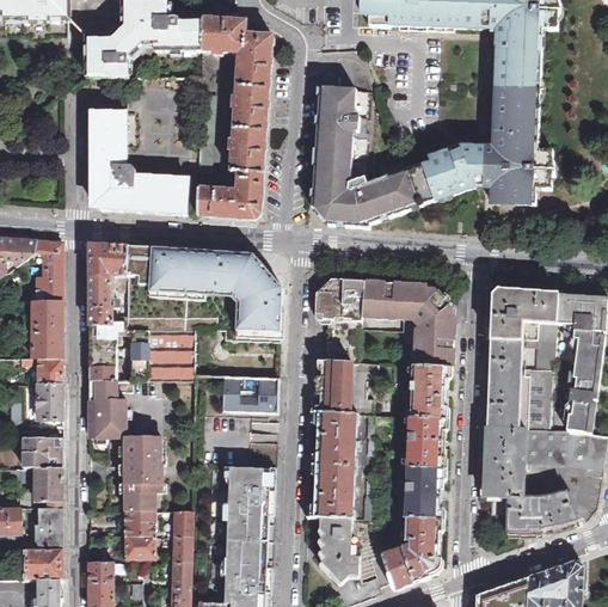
[(127,0),(128,14),(121,22),(139,41),(145,35),(200,34),(200,8),(172,8),(171,0),(127,0)]
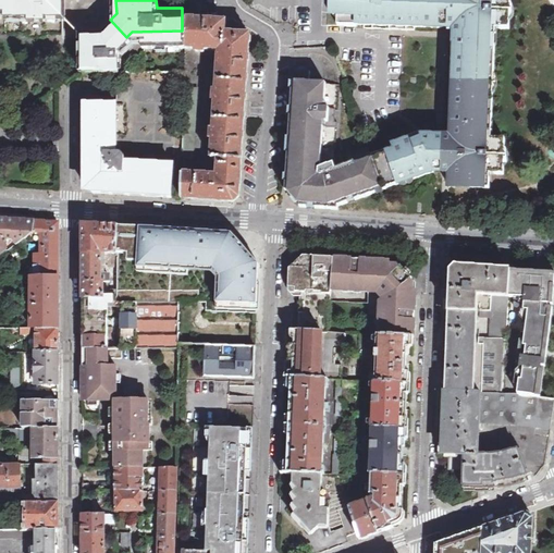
[(351,22),(351,21),(436,23),(451,23),(446,132),(434,132),(416,131),(392,140),(393,146),(370,155),(380,185),(431,168),(434,168),(501,170),(502,135),(490,134),(491,118),(490,118),(491,89),(494,83),(494,80),(494,75),(493,72),(491,70),(492,60),(492,41),(494,41),(494,24),(506,25),(507,17),(509,14),(511,11),(512,8),(511,4),(511,1),(509,0),(325,0),(327,5),(330,12),(334,12),(333,21),(351,22)]
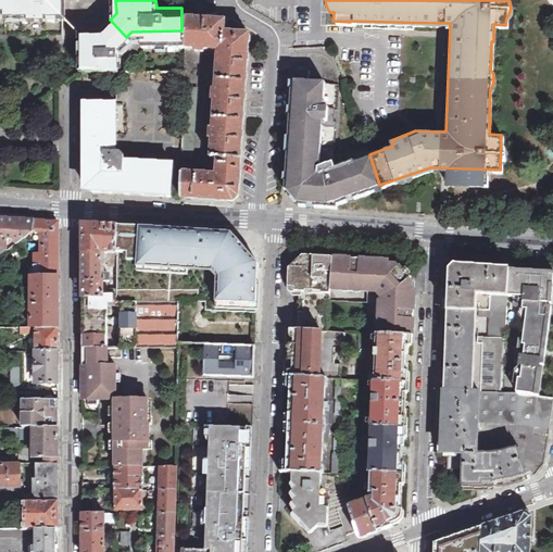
[(211,16),(184,15),(181,30),(183,42),(192,42),(192,45),(201,46),(201,44),(216,44),(213,86),(211,86),(210,93),(213,93),(211,124),(209,124),(208,132),(210,132),(209,152),(216,152),(215,170),(179,168),(178,193),(230,197),(236,191),(239,155),(242,107),(244,60),(247,30),(223,29),(223,17),(211,16)]
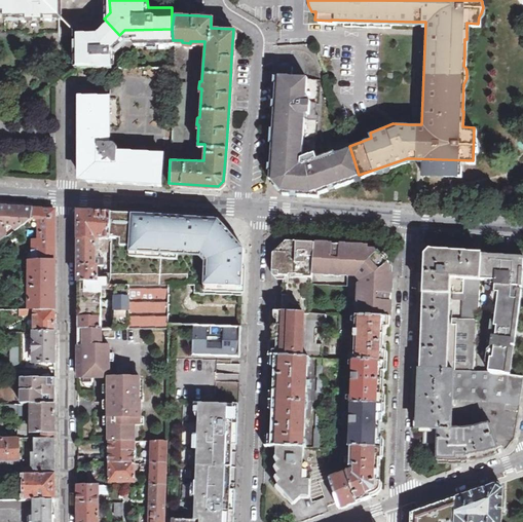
[(99,24),(77,24),(78,59),(114,58),(113,38),(119,35),(104,19),(99,24)]
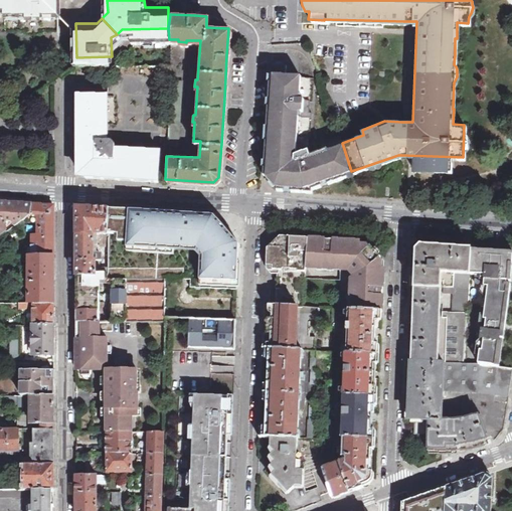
[(351,171),(342,143),(326,149),(325,147),(308,153),(306,148),(293,152),(295,114),(309,115),(309,110),(306,110),(307,98),(297,97),(298,71),(283,70),(283,61),(269,60),(267,102),(262,171),(275,171),(275,187),(309,189),(310,186),(351,171)]
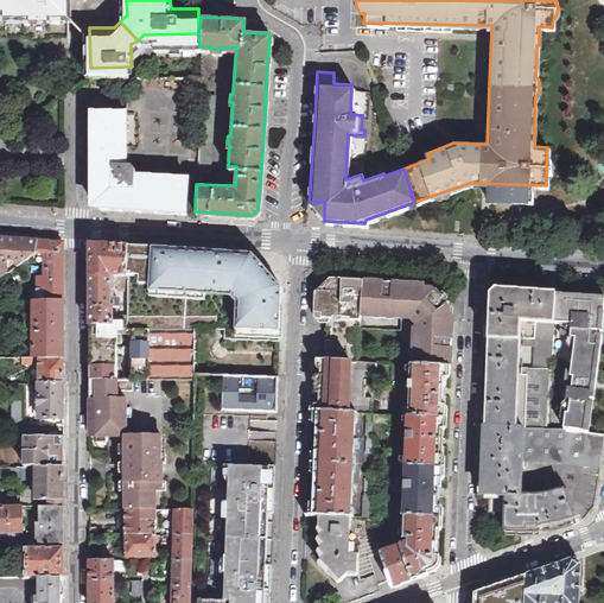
[(213,91),(197,90),(196,166),(208,166),(213,91)]
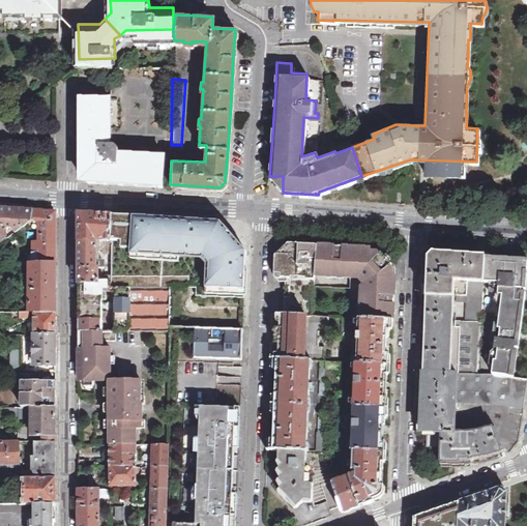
[(92,159),(115,161),(115,148),(115,145),(113,142),(111,141),(108,141),(97,141),(97,130),(108,129),(109,95),(77,95),(77,107),(77,135),(77,151),(92,151),(92,159)]
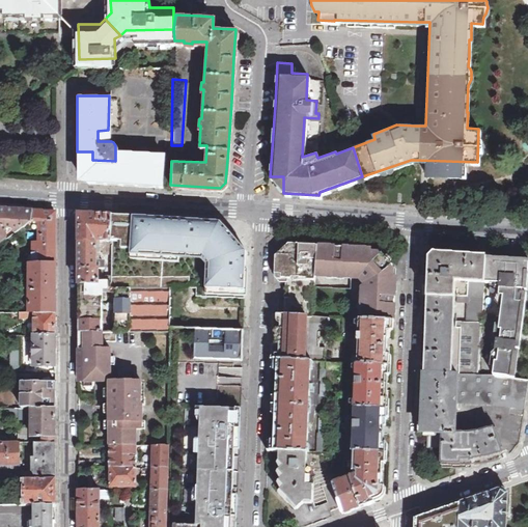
[(140,183),(160,184),(162,154),(128,150),(127,161),(137,162),(140,166),(140,183)]
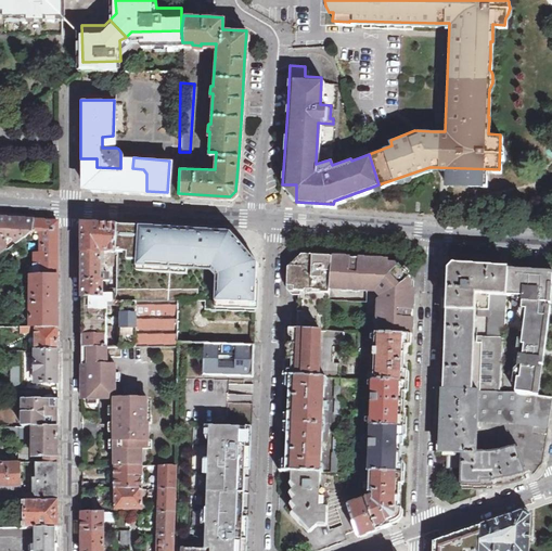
[(90,188),(146,191),(146,174),(143,169),(132,168),(120,168),(97,167),(97,158),(80,158),(80,178),(84,178),(90,184),(90,188)]
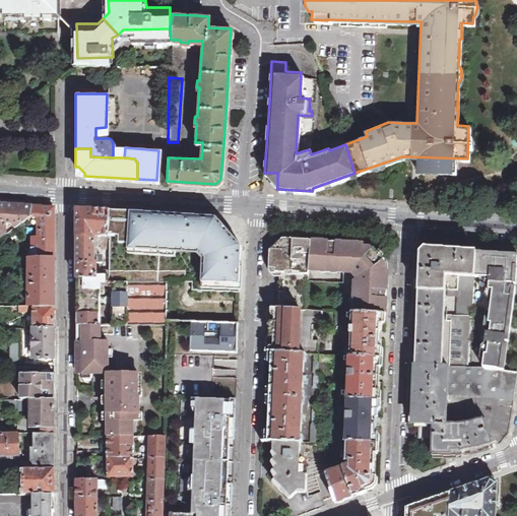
[(30,202),(0,199),(0,233),(4,231),(4,218),(10,218),(11,222),(12,226),(26,215),(29,215),(30,202)]
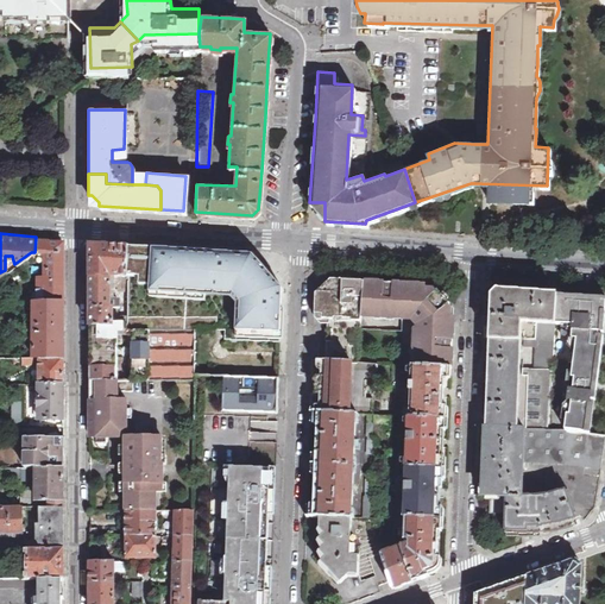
[(35,297),(61,297),(61,239),(58,238),(36,237),(35,252),(42,252),(42,274),(38,274),(35,276),(35,297)]
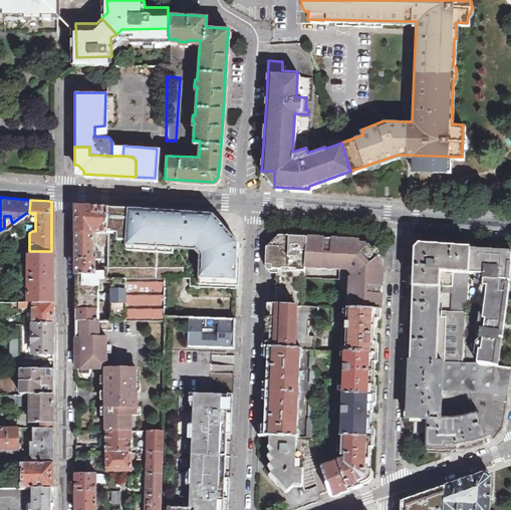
[(97,270),(105,270),(105,263),(97,264),(97,257),(98,255),(98,252),(97,251),(90,250),(90,238),(104,238),(104,237),(104,205),(95,204),(93,204),(73,203),(73,205),(74,253),(74,272),(92,272),(92,269),(97,270)]
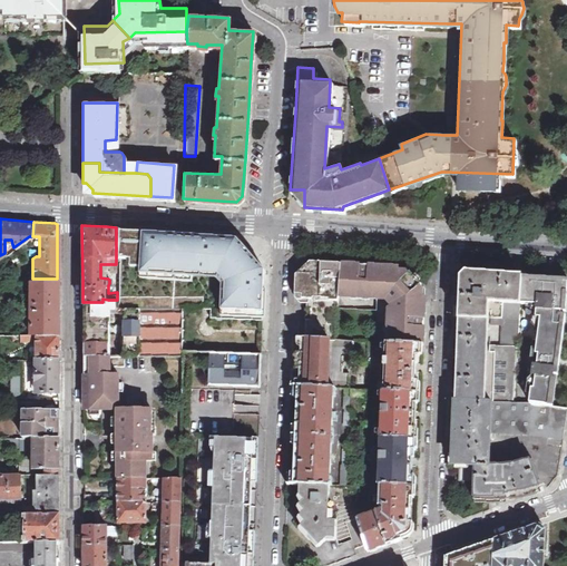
[(144,230),(116,227),(116,263),(142,263),(140,279),(218,283),(223,289),(222,315),(260,315),(260,302),(261,265),(233,235),(225,235),(218,234),(185,232),(183,232),(147,230),(144,230)]
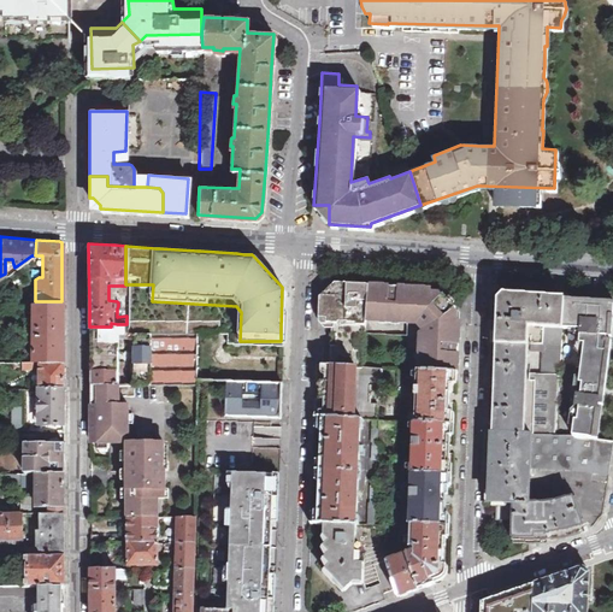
[(363,316),(365,281),(332,278),(317,293),(316,315),(323,315),(323,319),(329,319),(326,360),(359,363),(363,316)]
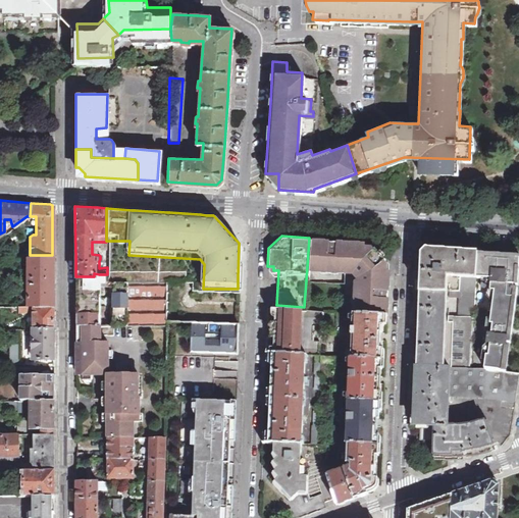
[(351,310),(382,311),(384,311),(385,288),(386,264),(386,261),(368,241),(309,238),(307,267),(350,270),(354,273),(353,276),(351,310)]
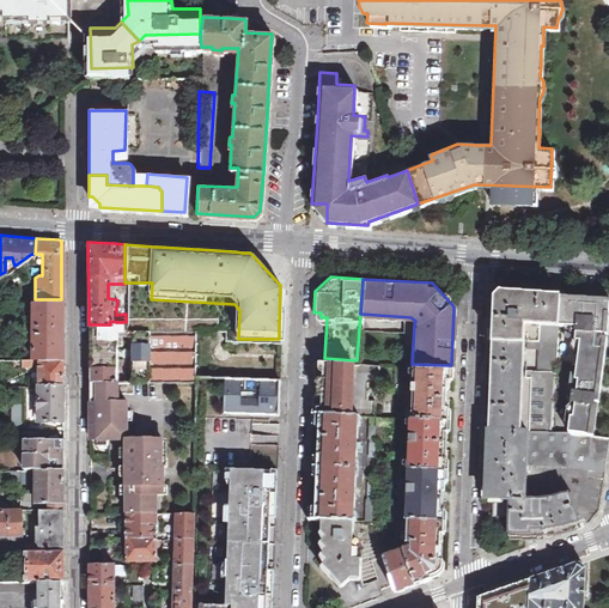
[(489,425),(519,425),(521,366),(522,345),(522,320),(556,321),(559,293),(558,292),(498,287),(493,293),(492,298),(487,298),(486,329),(485,364),(483,406),(482,425),(489,425)]
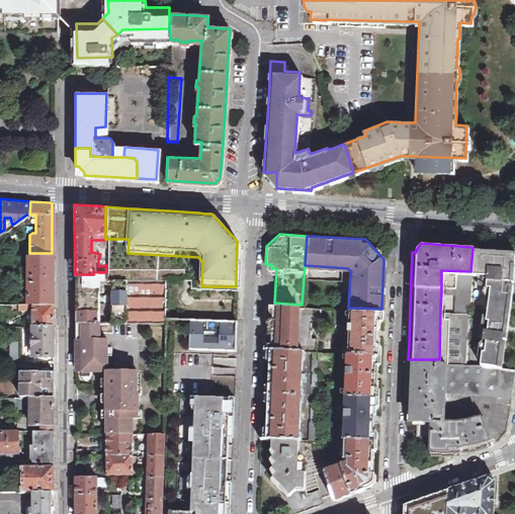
[(481,361),(500,364),(509,292),(506,291),(508,274),(505,273),(505,266),(512,267),(513,253),(510,252),(510,251),(473,248),(470,271),(464,361),(481,362),(481,361)]
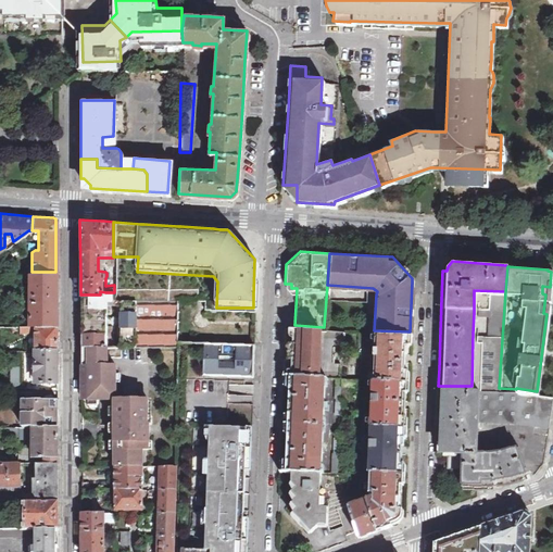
[(27,323),(55,322),(55,272),(32,272),(28,272),(27,323)]
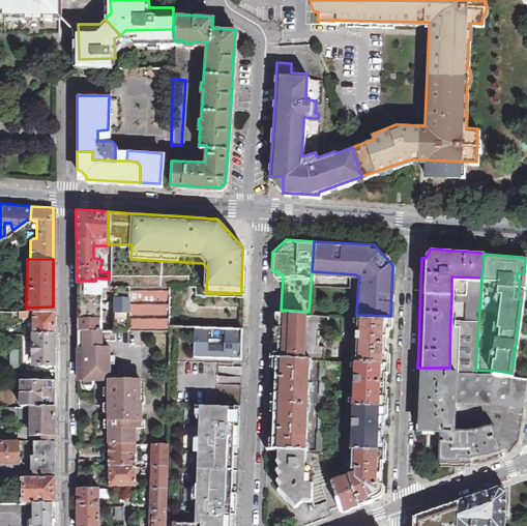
[(455,369),(475,370),(481,278),(451,276),(451,298),(464,298),(464,318),(450,317),(449,368),(455,369)]
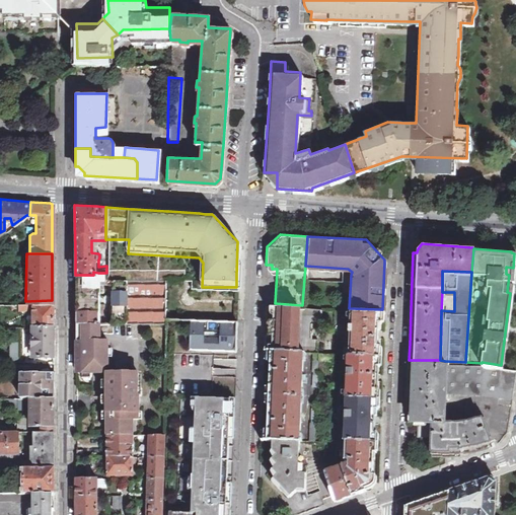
[(93,275),(75,275),(74,320),(78,320),(97,320),(98,273),(93,272),(93,275)]
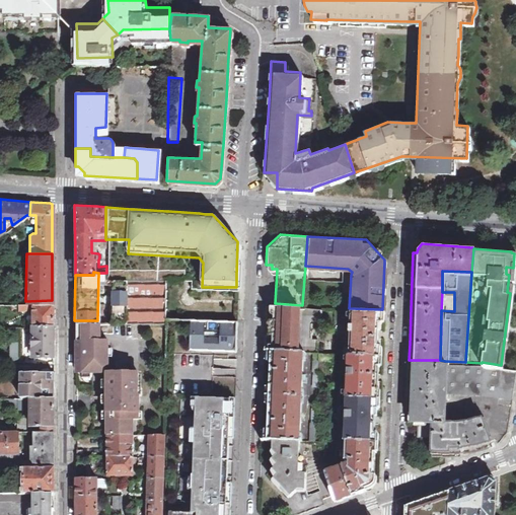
[(163,320),(164,278),(111,278),(111,320),(163,320)]
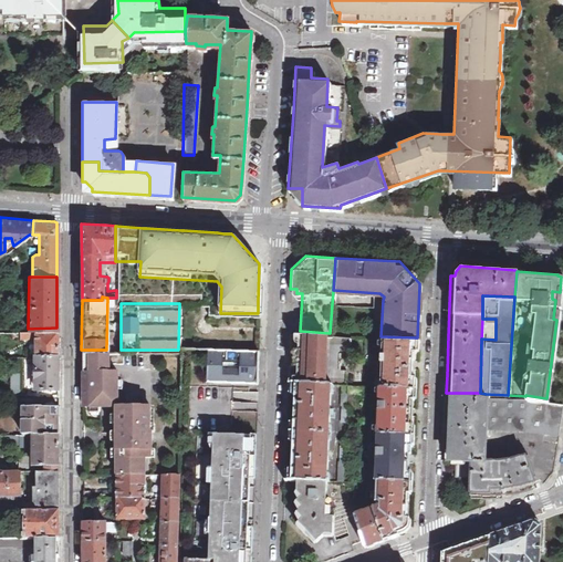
[(34,353),(56,352),(56,328),(28,329),(19,329),(19,333),(22,332),(23,334),(34,334),(34,353)]
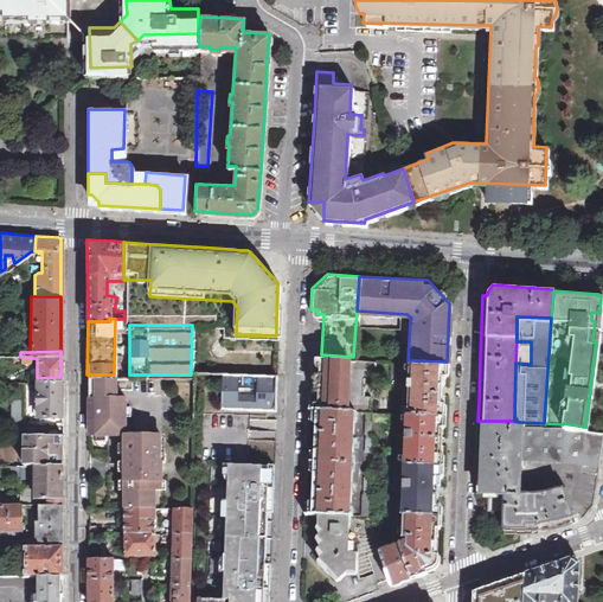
[(372,359),(353,357),(352,359),(326,357),(309,354),(308,372),(318,372),(318,380),(316,388),(308,388),(307,405),(310,407),(352,408),(363,408),(369,409),(369,392),(361,391),(361,372),(372,372),(372,359)]
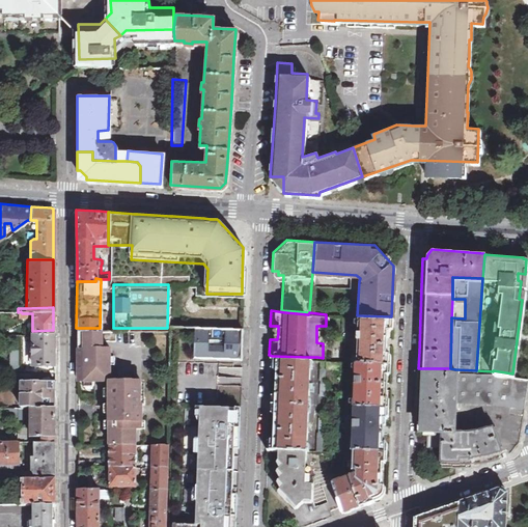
[(355,361),(387,362),(387,351),(384,351),(385,340),(384,340),(384,338),(384,336),(385,336),(385,327),(388,327),(389,316),(357,315),(357,331),(355,331),(355,337),(356,337),(355,361)]
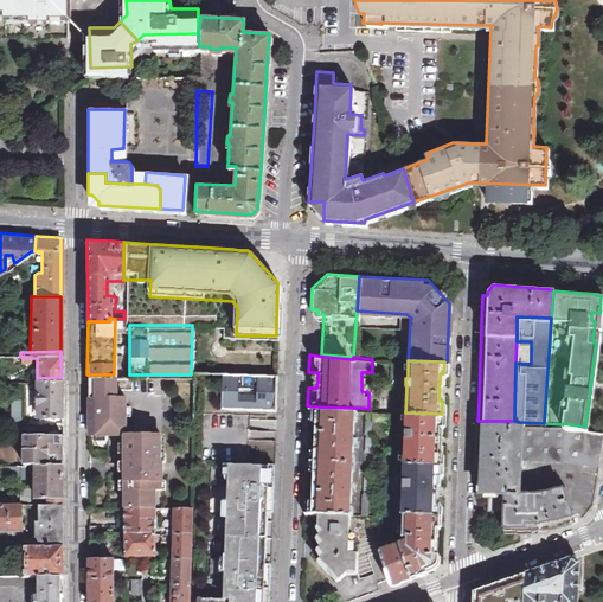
[(218,405),(274,408),(275,391),(275,372),(220,370),(218,405)]
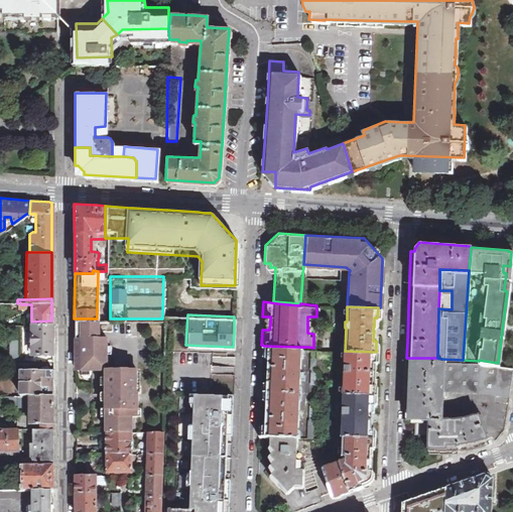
[(104,367),(105,366),(105,335),(97,335),(97,332),(97,318),(78,318),(78,332),(78,334),(74,334),(74,348),(74,367),(104,367)]
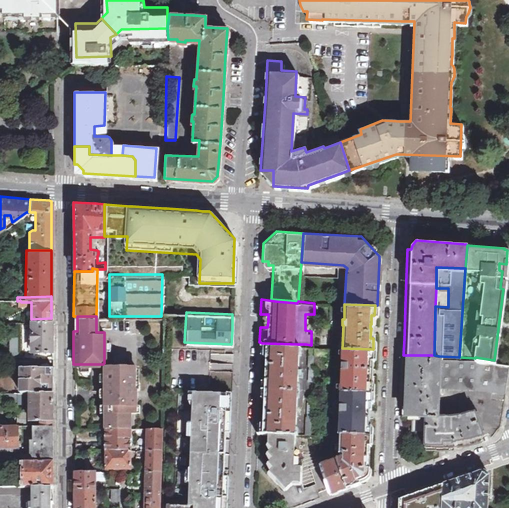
[(32,348),(51,349),(51,343),(53,325),(51,318),(31,319),(32,348)]
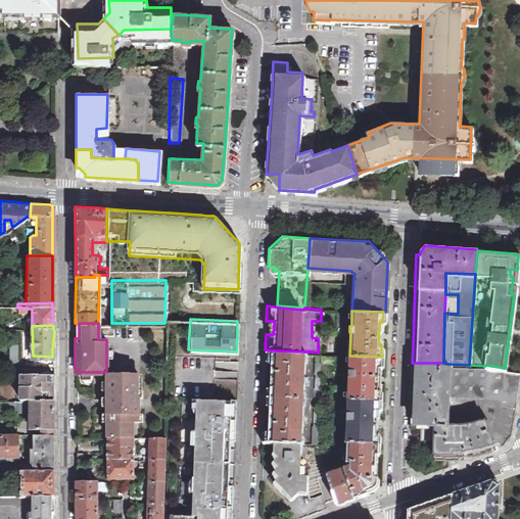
[(6,341),(6,360),(16,360),(16,341),(6,341)]
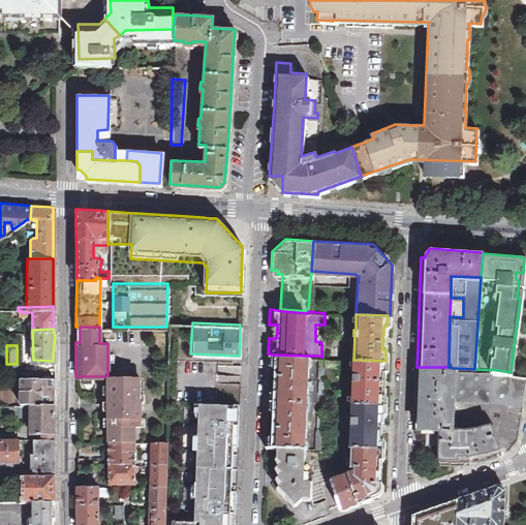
[(306,379),(307,356),(271,354),(271,365),(274,366),(274,379),(273,390),(272,390),(271,409),(272,410),(272,420),(271,434),(268,434),(268,445),(276,445),(303,446),(304,422),(302,422),(302,417),(304,417),(306,385),(304,385),(304,379),(306,379)]
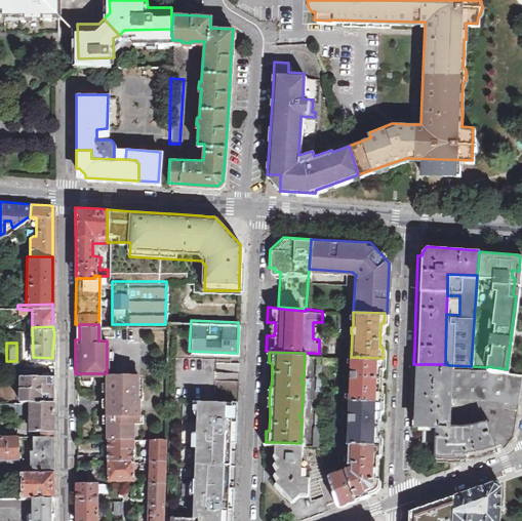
[(213,364),(213,355),(170,354),(170,359),(173,359),(172,371),(212,373),(213,364)]
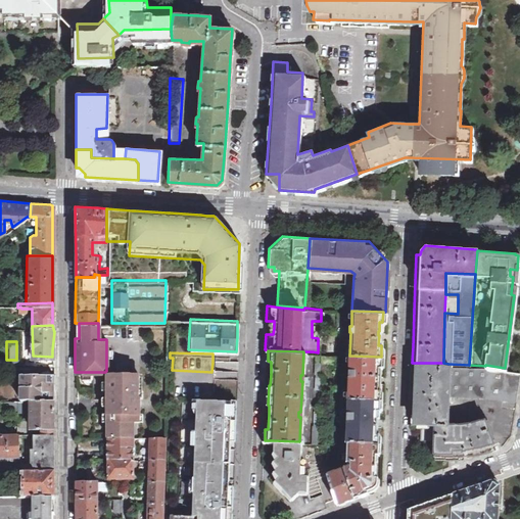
[(348,397),(379,398),(379,388),(376,388),(377,378),(376,378),(376,377),(376,375),(377,375),(377,366),(380,366),(381,357),(349,356),(349,369),(348,369),(348,376),(349,376),(348,397)]
